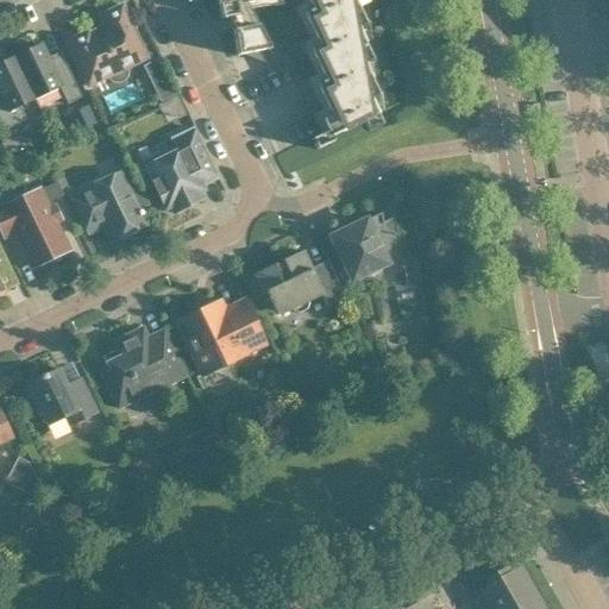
[(218,0),(220,10),(221,19),(231,18),(233,32),(237,56),(267,51),(269,51),(257,27),(255,27),(250,29),(243,16),(240,16),(239,6),(272,0),(218,0)]
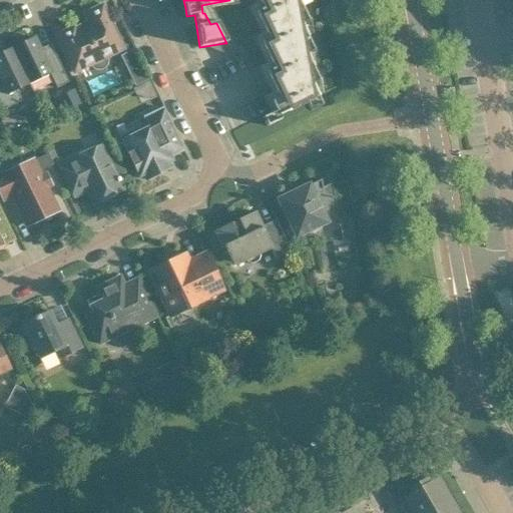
[(272,114),(271,114),(263,118),(267,126),(281,120),(279,116),(317,98),(321,106),(322,105),(312,84),(319,80),(307,54),(314,50),(301,24),(309,21),(298,0),(258,0),(263,9),(255,13),(268,39),(261,42),(274,69),(266,72),(279,98),(272,102),(277,112),(272,114)]
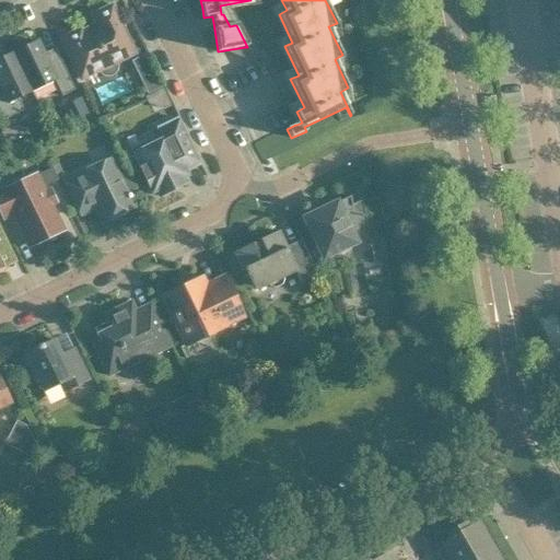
[(116,63),(135,54),(112,6),(92,15),(97,27),(83,34),(81,30),(60,38),(80,80),(98,71),(101,74),(104,77),(108,77),(112,76),(115,73),(117,70),(117,67),(116,63)]
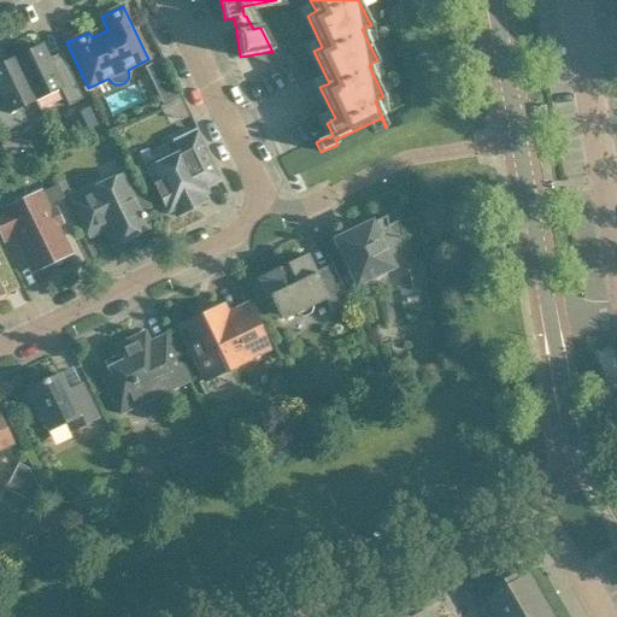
[(15,58),(35,101),(60,89),(69,106),(83,99),(64,60),(51,66),(41,46),(15,58)]
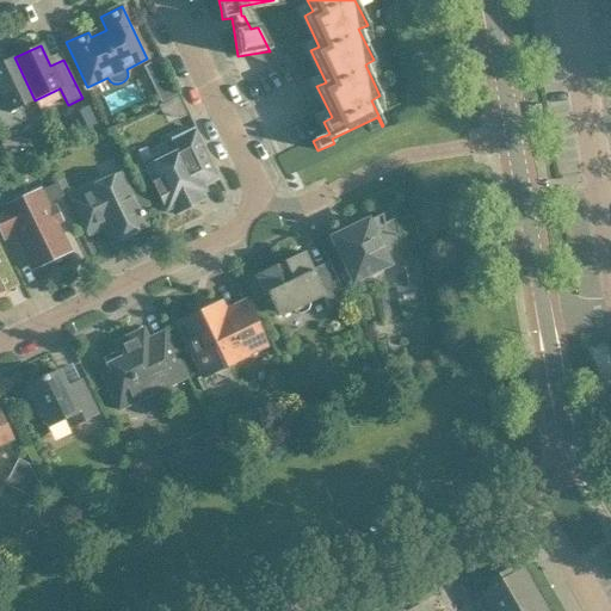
[(26,121),(19,107),(35,100),(14,57),(0,63),(0,96),(2,100),(0,102),(0,129),(1,133),(26,121)]
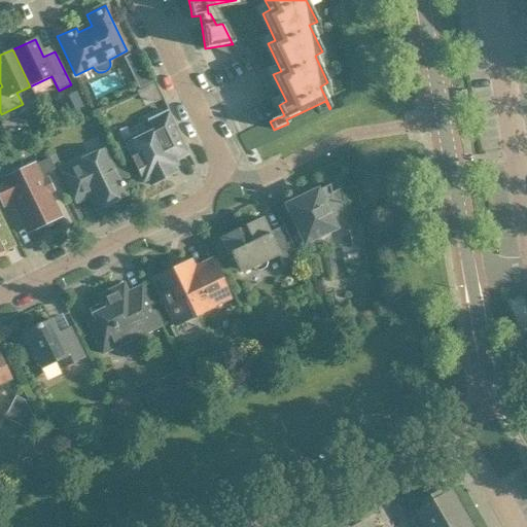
[(70,103),(65,105),(72,121),(78,119),(90,114),(79,92),(67,97),(70,103)]
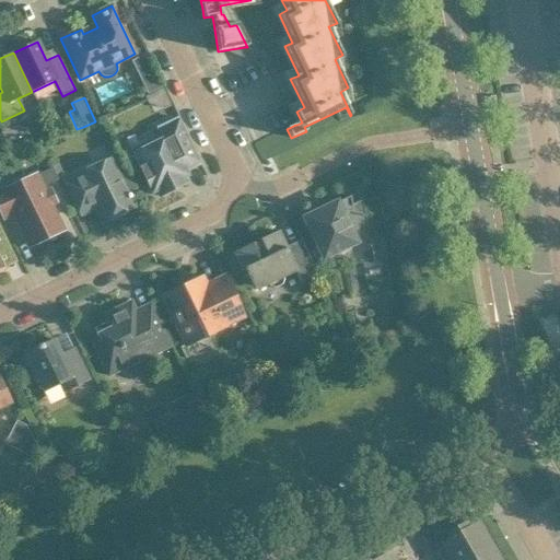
[(201,164),(179,119),(156,129),(162,140),(133,153),(152,193),(156,191),(159,197),(187,183),(184,177),(188,176),(185,172),(201,164)]
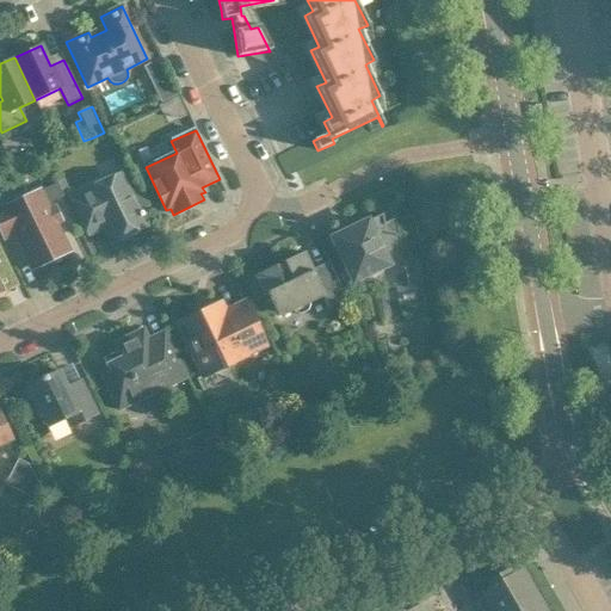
[(121,173),(103,181),(69,198),(87,235),(88,234),(86,229),(102,222),(112,244),(146,227),(141,217),(143,216),(141,213),(140,213),(121,173)]
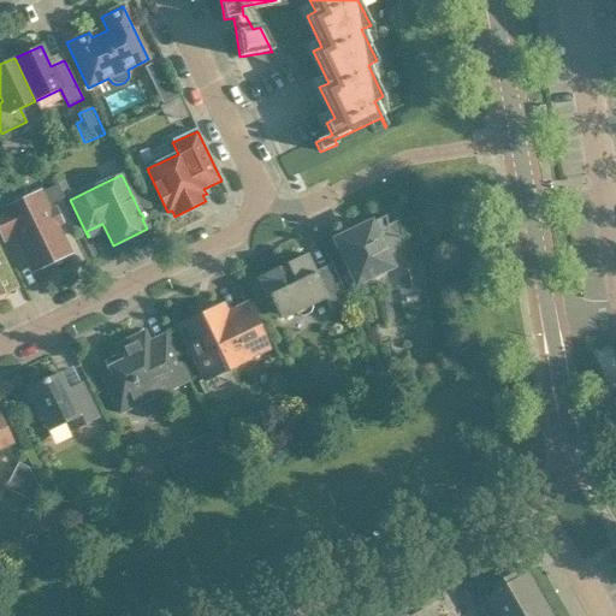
[(59,185),(43,193),(49,206),(65,199),(59,185)]
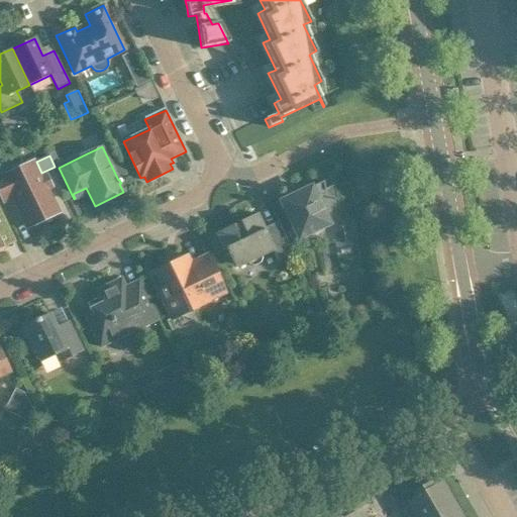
[(4,177),(0,179),(0,198),(1,200),(12,194),(28,227),(29,226),(32,225),(33,227),(54,217),(53,215),(56,214),(57,213),(38,174),(32,163),(4,177)]
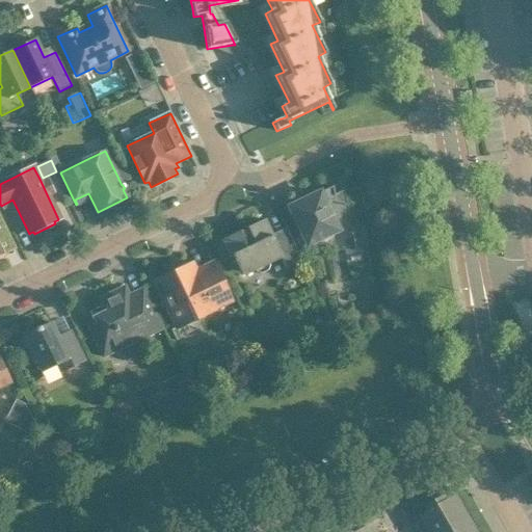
[(335,195),(333,187),(304,201),(306,204),(300,207),(296,203),(288,205),(308,245),(338,231),(336,225),(350,222),(344,190),(335,195)]
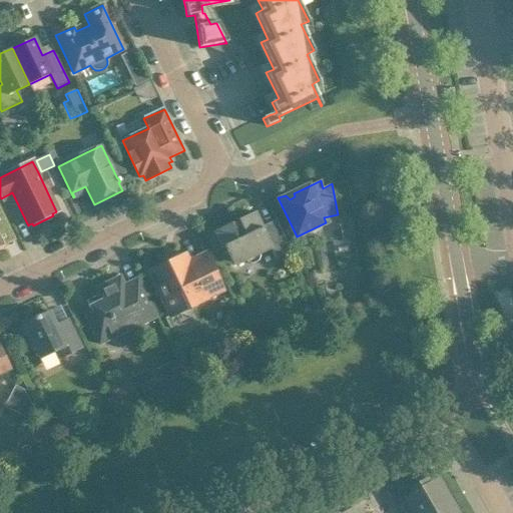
[(276,220),(275,220),(262,226),(254,212),(214,231),(215,233),(213,235),(217,238),(222,248),(225,246),(232,263),(244,258),(247,263),(251,265),(258,262),(260,257),(259,254),(271,248),(276,258),(290,250),(276,220)]
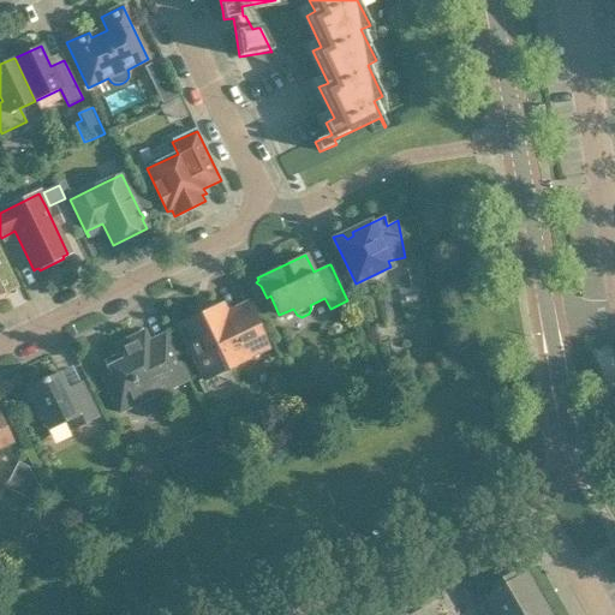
[(421,261),(407,263),(411,288),(425,286),(421,261)]
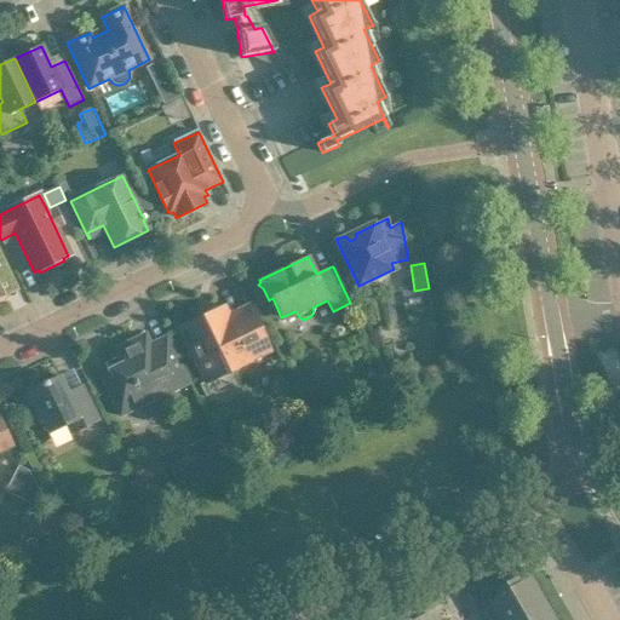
[(225,306),(223,308),(178,329),(189,351),(188,355),(190,361),(194,362),(205,384),(270,352),(248,305),(229,315),(225,306)]
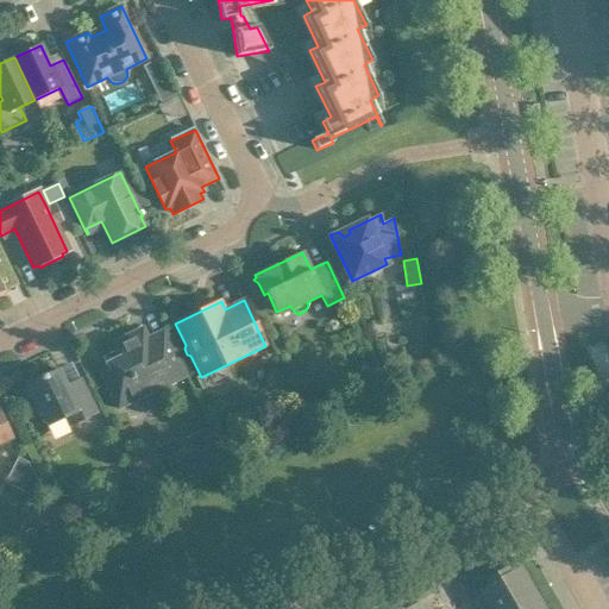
[(118,409),(139,399),(187,376),(164,331),(148,339),(143,328),(114,343),(118,350),(102,357),(110,371),(101,375),(118,409)]
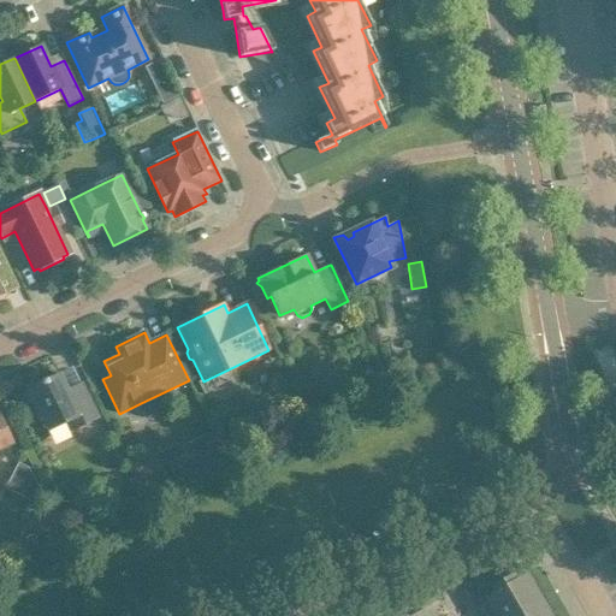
[(98,419),(84,391),(81,384),(66,391),(58,373),(28,389),(29,391),(19,396),(31,421),(41,416),(48,432),(66,424),(71,432),(98,419)]
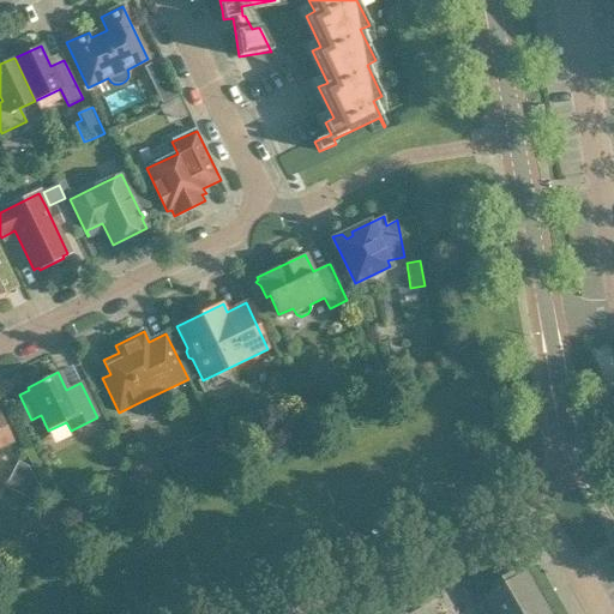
[(211,428),(176,445),(191,474),(226,457),(216,438),(211,428)]
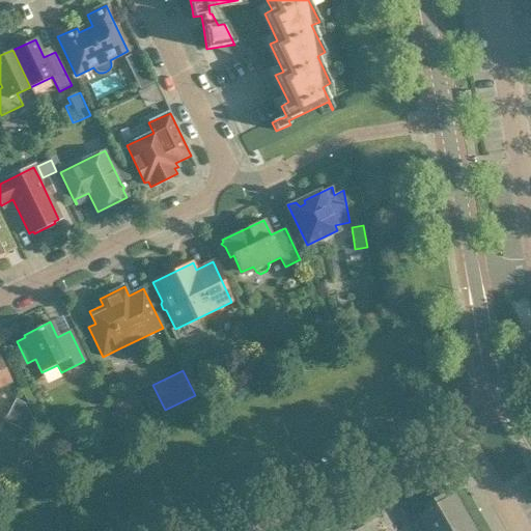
[(0,387),(11,382),(6,371),(0,373),(0,387)]
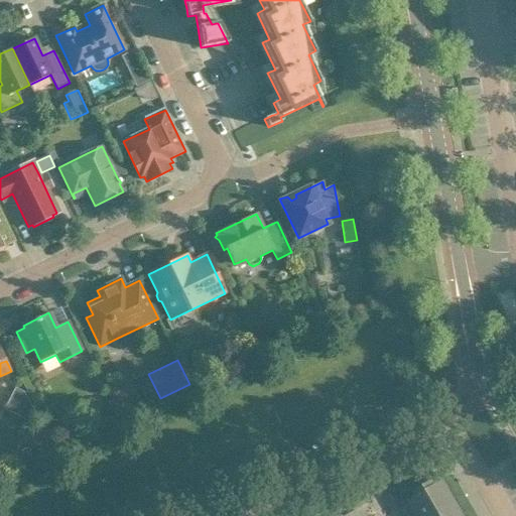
[(197,361),(181,368),(189,384),(205,377),(197,361)]
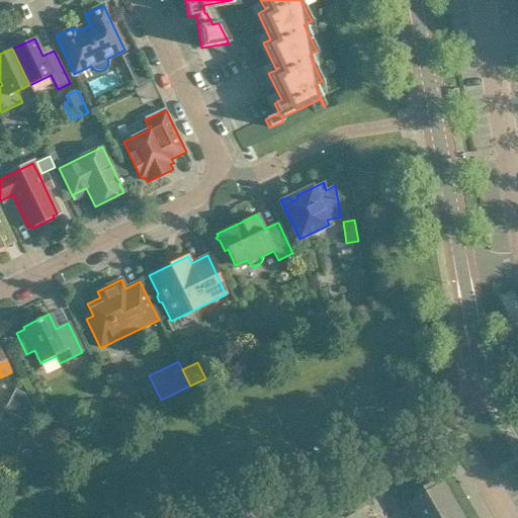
[(114,407),(101,413),(107,425),(120,419),(114,407)]
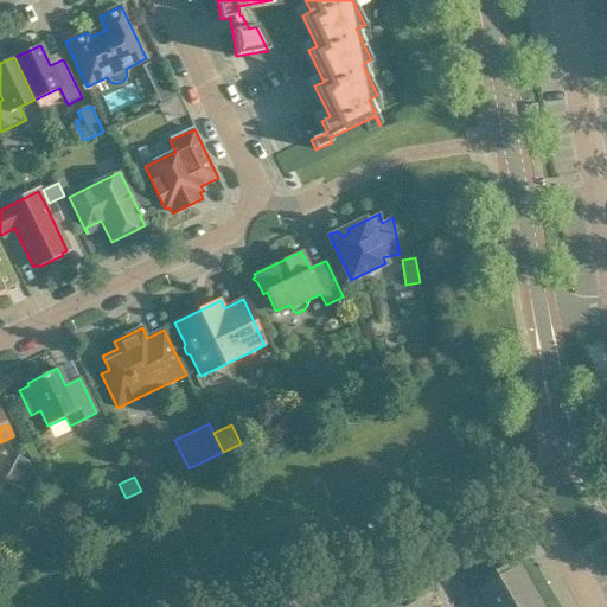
[(50,500),(34,509),(42,523),(57,516),(50,500)]
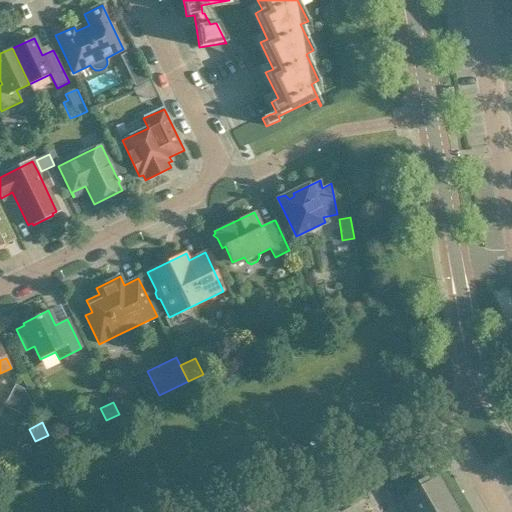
[(402,505),(405,511),(429,511),(452,499),(439,476),(432,481),(430,477),(417,484),(410,473),(385,487),(386,489),(386,488),(398,508),(402,505)]
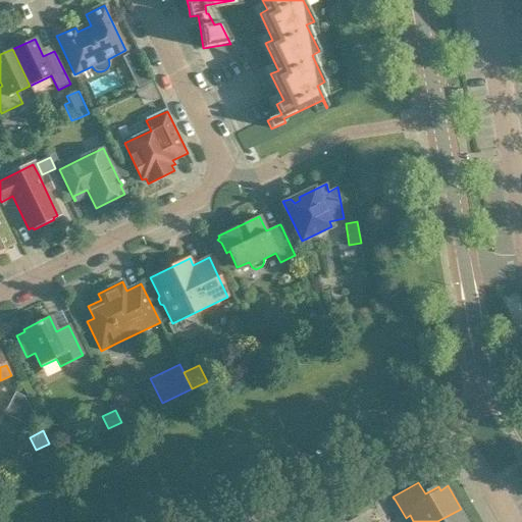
[(469,521),(461,509),(437,521),(469,521)]
